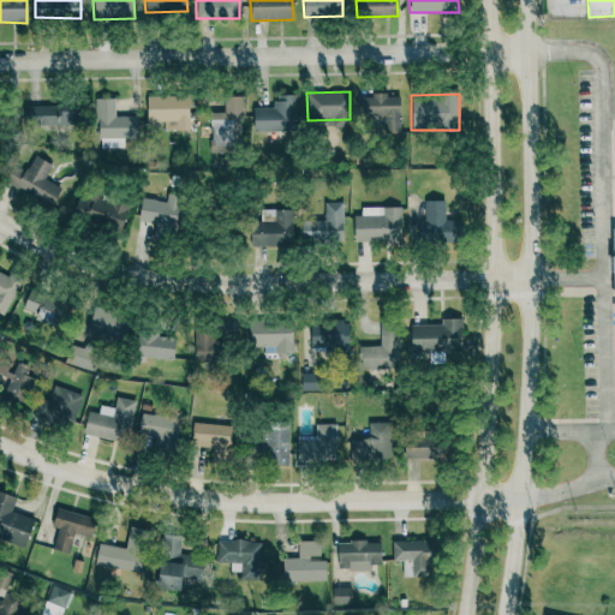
[(163,131),(190,130),(189,95),(145,96),(147,121),(163,121),(163,131)]
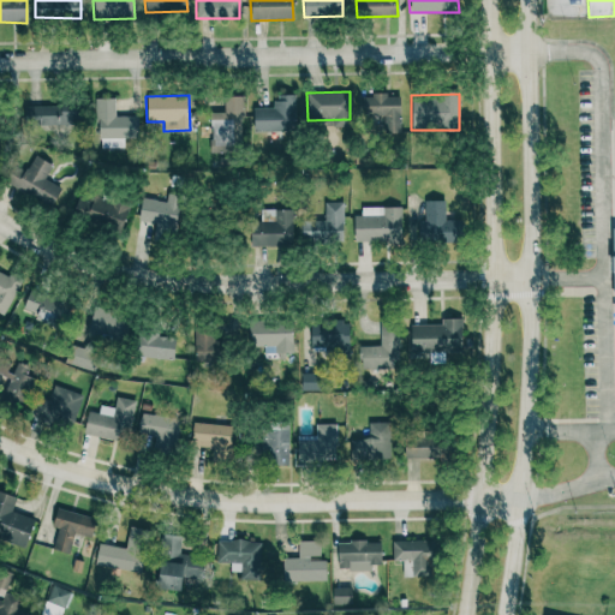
[(275,107),(252,108),(254,131),(296,131),(294,95),(274,95),(275,107)]
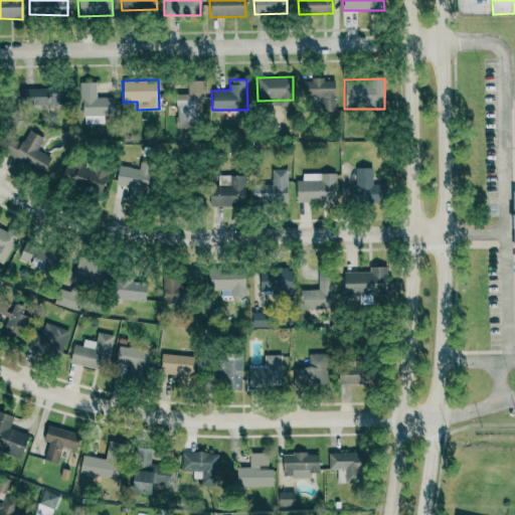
[(300,80),(300,97),(321,96),(322,112),(335,112),(334,79),(300,80)]
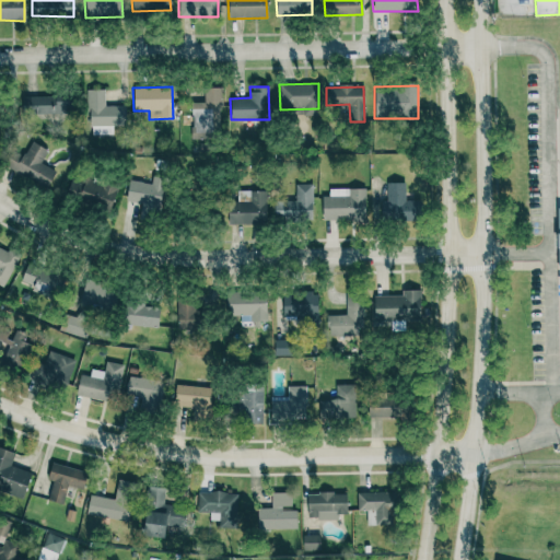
[(104,89),(88,90),(89,135),(113,135),(113,125),(126,125),(125,105),(104,106),(104,89)]
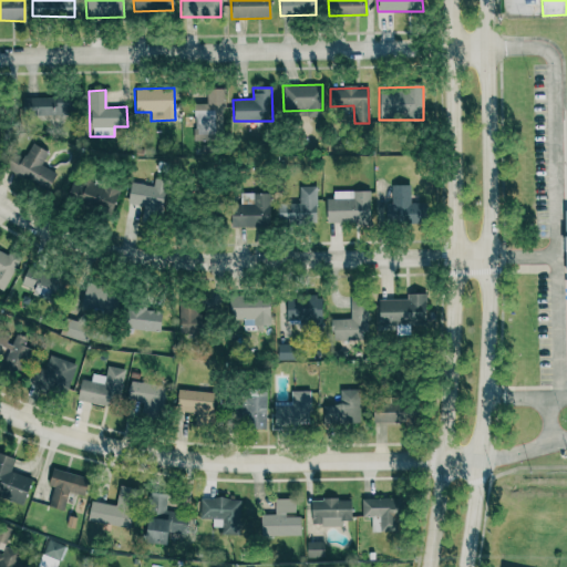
[(66,114),(66,98),(21,99),(22,116),(66,114)]
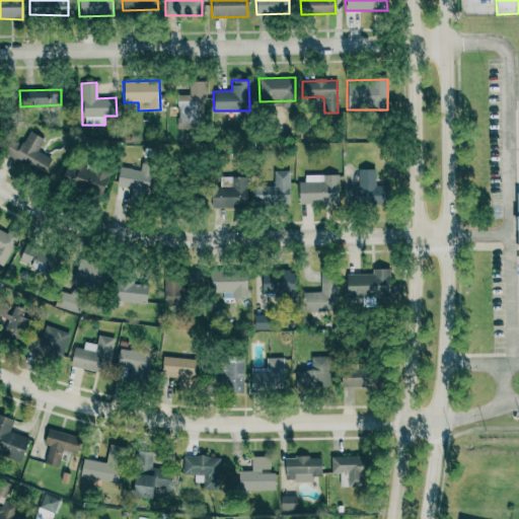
[(50,158),(38,152),(44,139),(22,130),(10,159),(44,173),(50,158)]
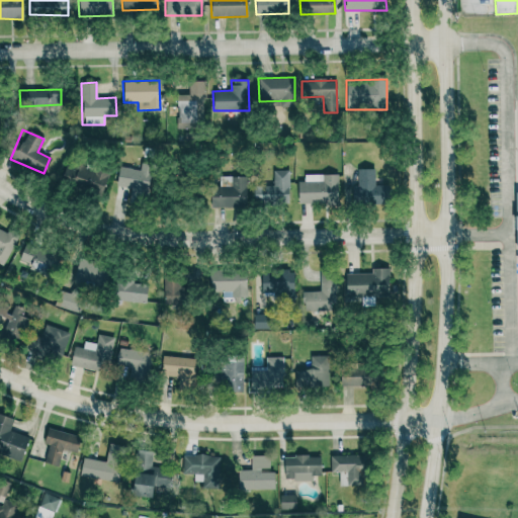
[(107,171),(66,162),(61,184),(103,193),(107,171)]
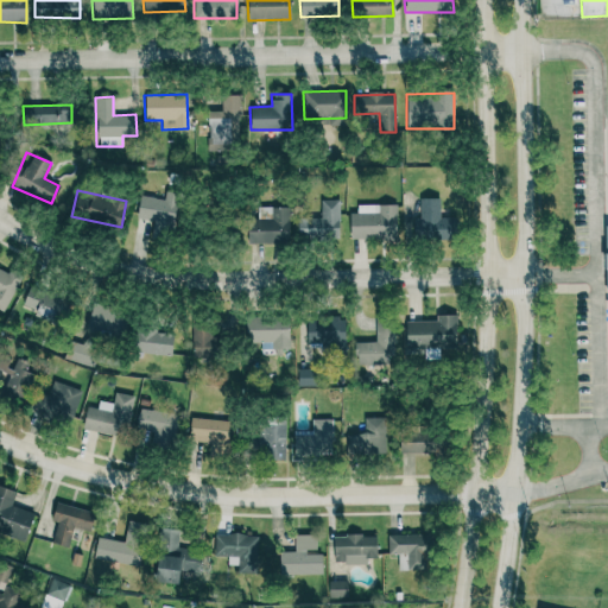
[(135,219),(151,221),(150,228),(171,233),(177,202),(140,196),(135,219)]
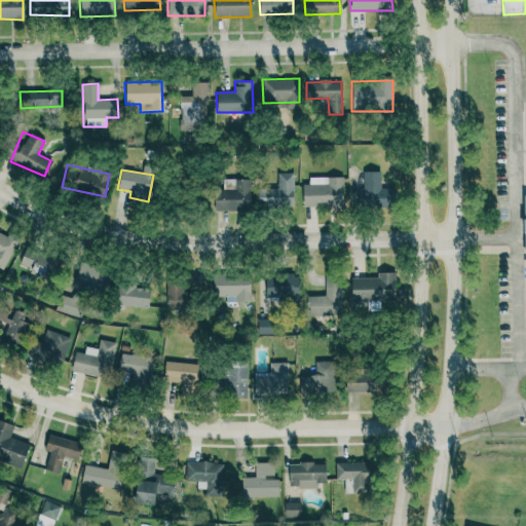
[(363,172),(363,189),(357,189),(358,208),(385,207),(384,187),(380,187),(380,172),(363,172)]
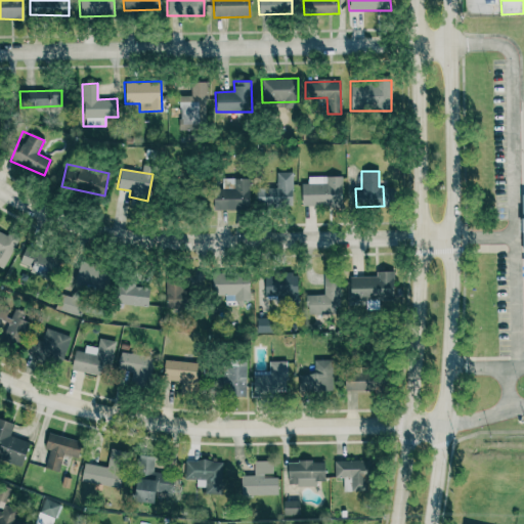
[(276,187),(256,188),(257,208),(292,207),(292,172),(276,173),(276,187)]
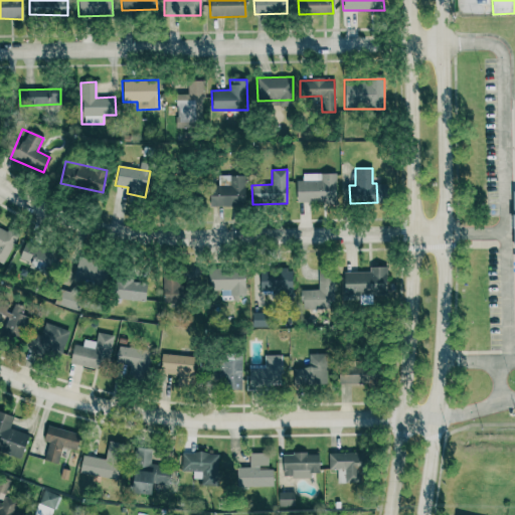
[(297,180),(296,202),(335,203),(336,174),(303,173),(302,181),(297,180)]
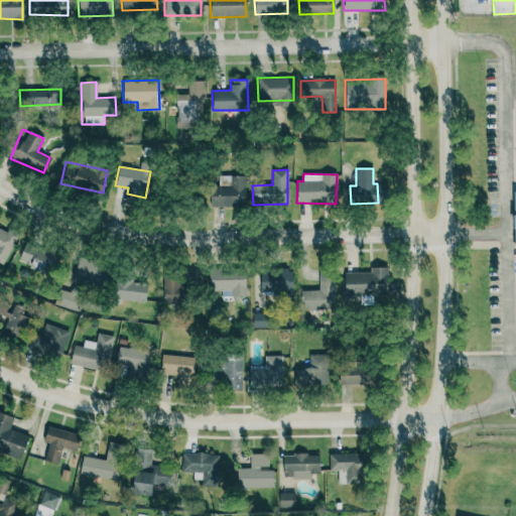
[(245,175),(219,176),(219,186),(210,186),(210,207),(245,207),(245,175)]
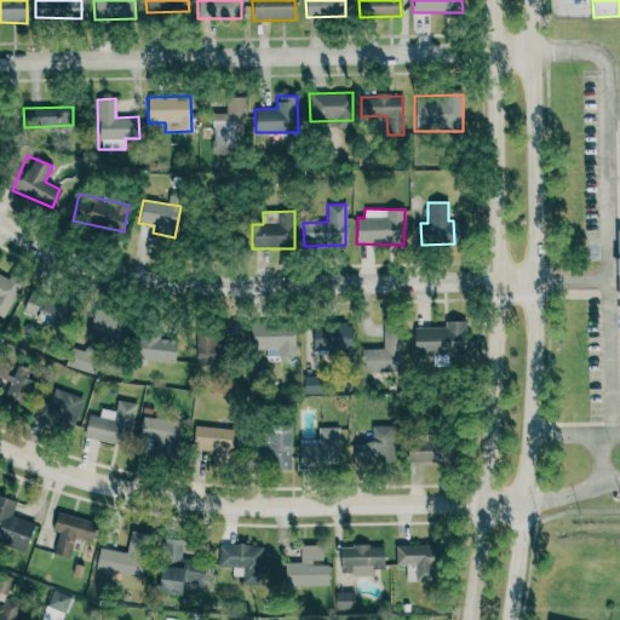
[(0,316),(4,319),(21,285),(0,274),(0,316)]
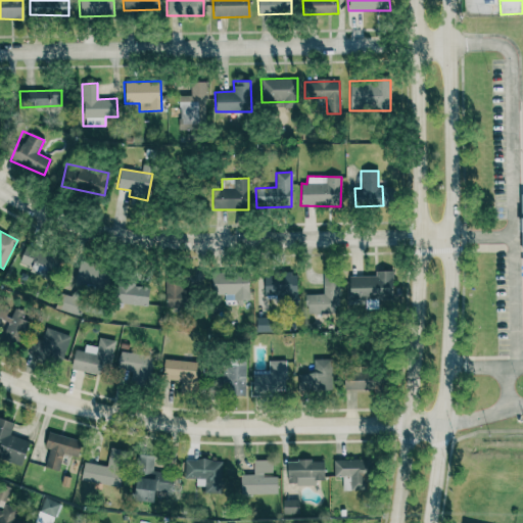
[(20,270),(55,274),(57,254),(22,250),(20,270)]
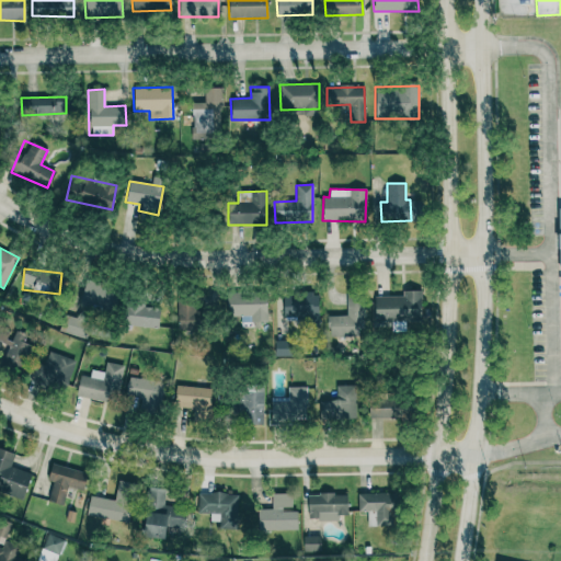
[(115,309),(116,284),(82,283),(81,307),(115,309)]
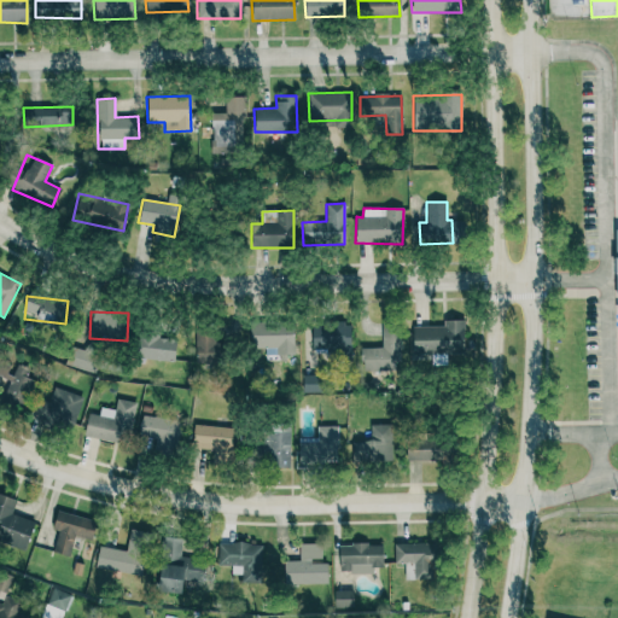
[(310,324),(312,349),(336,349),(336,361),(351,361),(350,322),(310,324)]
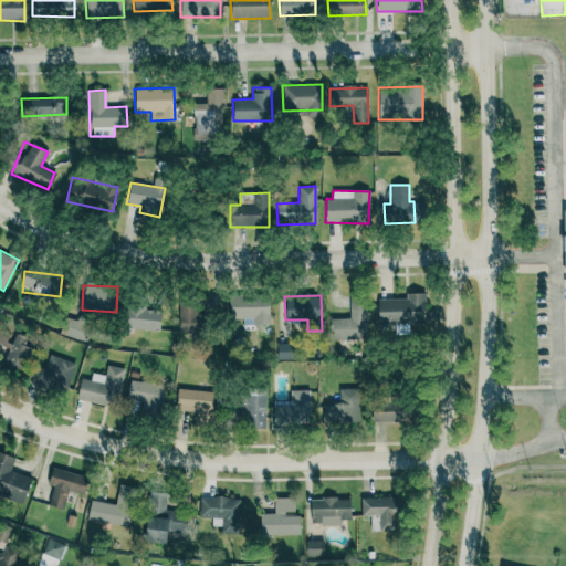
[(253,320),(253,325),(269,325),(270,299),(229,296),(228,318),(253,320)]
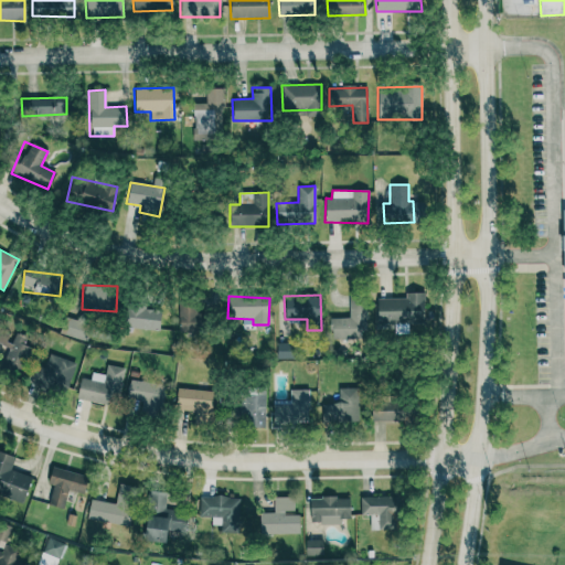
[(424,296),(377,296),(377,323),(424,323),(424,296)]
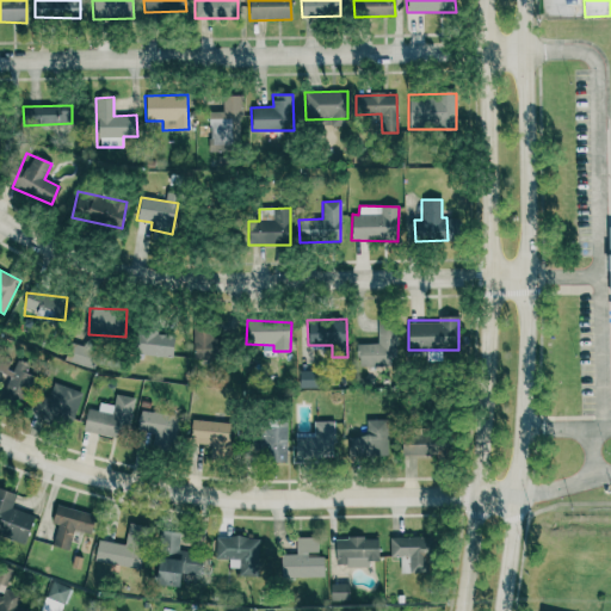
[(357,344),(357,370),(399,369),(397,321),(377,322),(377,344),(357,344)]
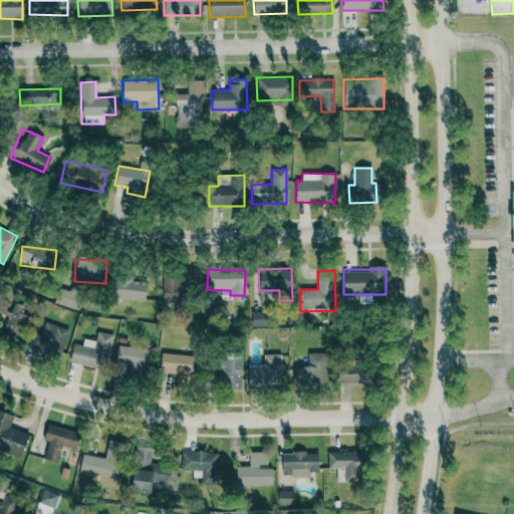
[(163,275),(162,297),(178,297),(178,275),(163,275)]
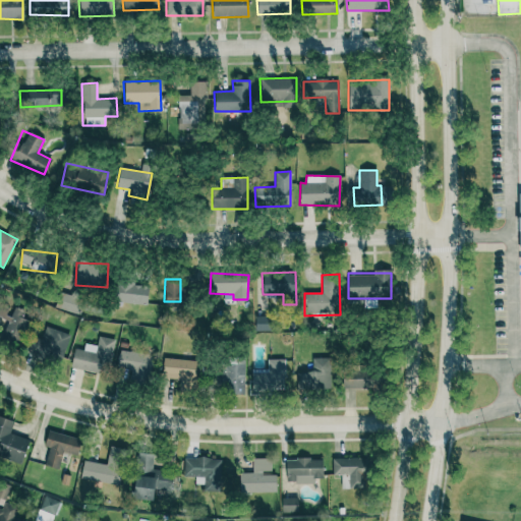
[(115,303),(147,304),(148,283),(116,282),(115,303)]
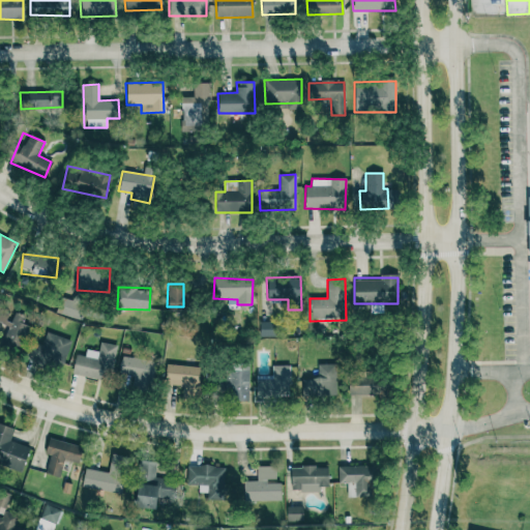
[(56,311),(77,319),(82,305),(61,297),(56,311)]
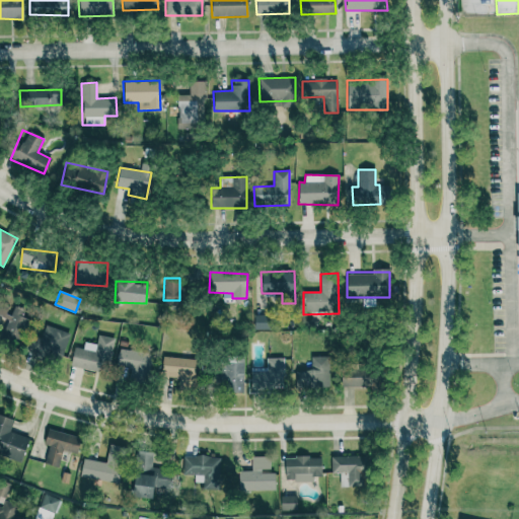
[(20,344),(27,309),(0,302),(0,315),(6,317),(1,340),(20,344)]
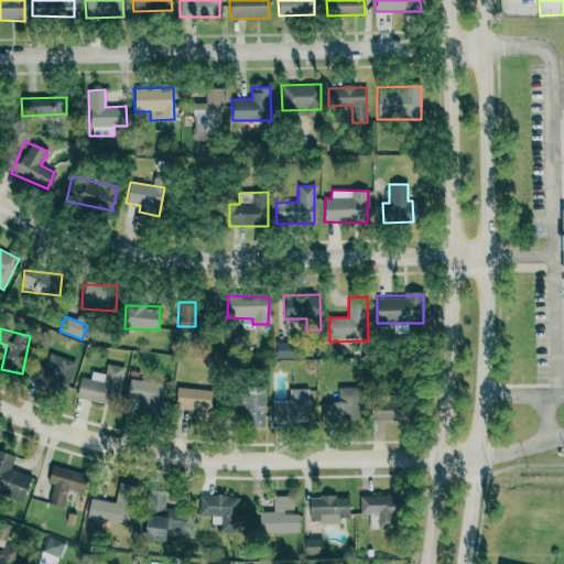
[(291,359),(292,344),(277,344),(277,358),(291,359)]
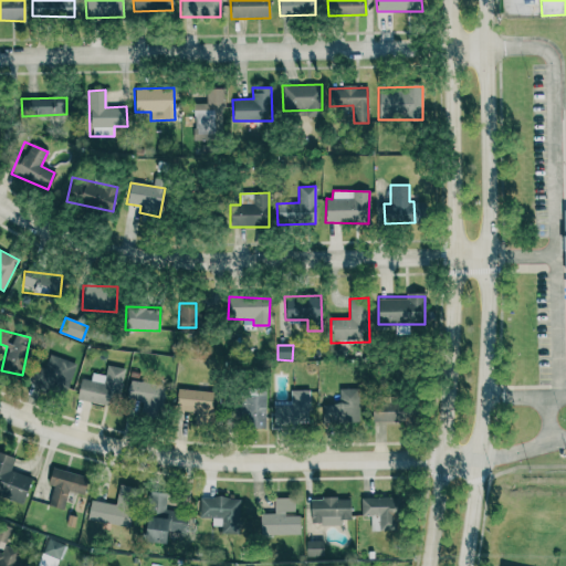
[(37,367),(31,380),(58,390),(58,388),(66,391),(76,365),(50,354),(43,369),(37,367)]
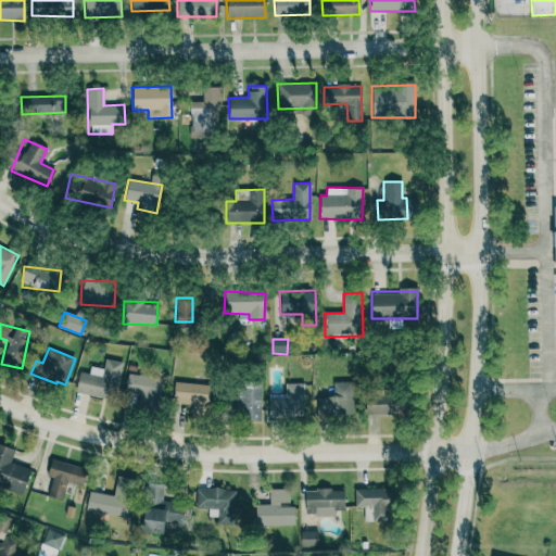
[(90,366),(89,374),(79,371),(75,392),(113,400),(121,362),(104,358),(103,368),(90,366)]
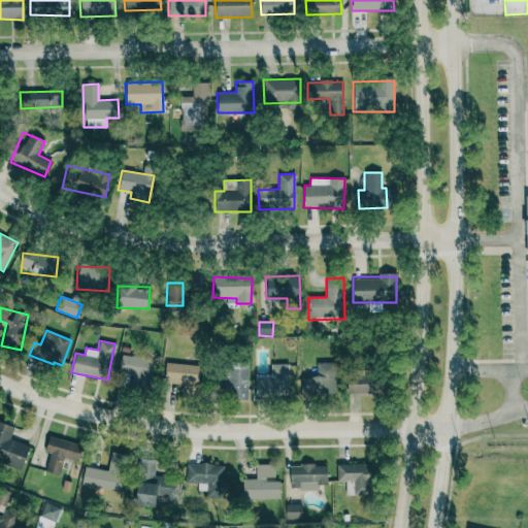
[(118,376),(152,378),(153,359),(119,357),(118,376)]
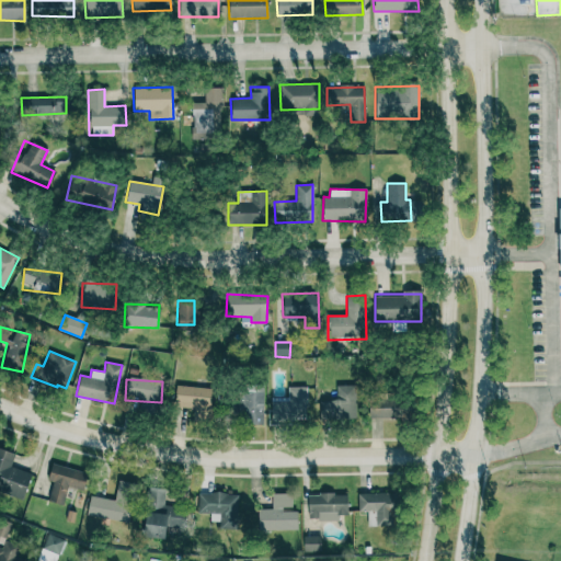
[(213,390),(176,385),(173,407),(195,410),(193,420),(208,422),(213,390)]
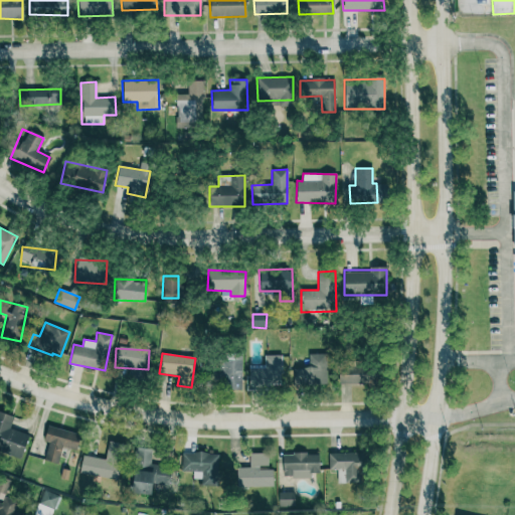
[(242,389),(241,353),(216,354),(217,389),(242,389)]
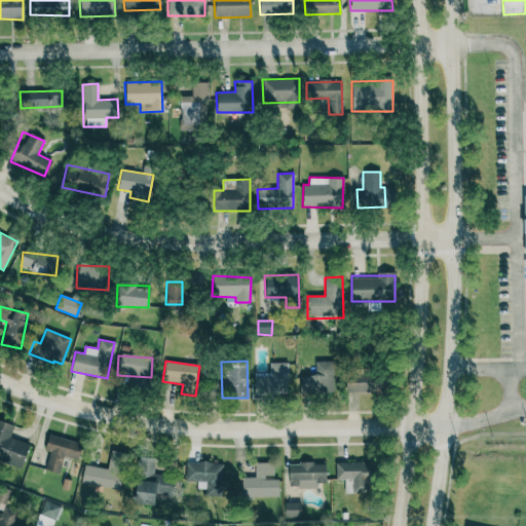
[(299,376),(300,395),(334,393),(333,361),(314,362),(314,375),(299,376)]
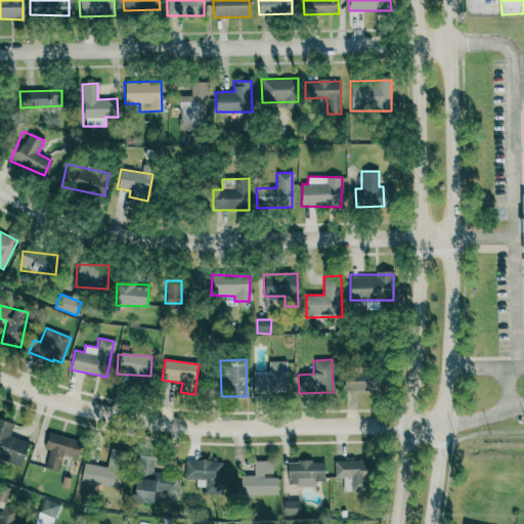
[(253,395),(286,394),(285,361),(267,362),(268,375),(253,375),(253,395)]
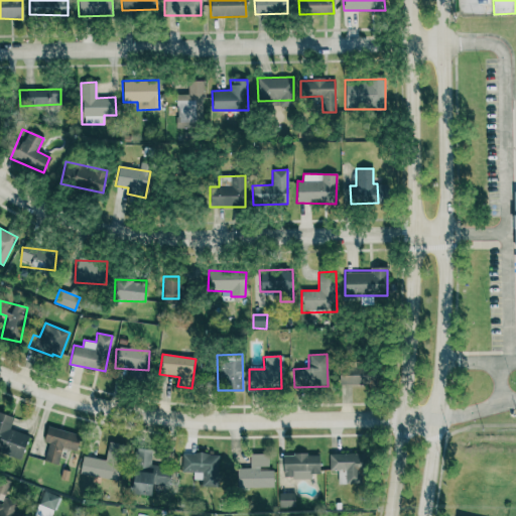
[(349,369),(338,371),(340,386),(369,382),(366,361),(349,364),(349,369)]
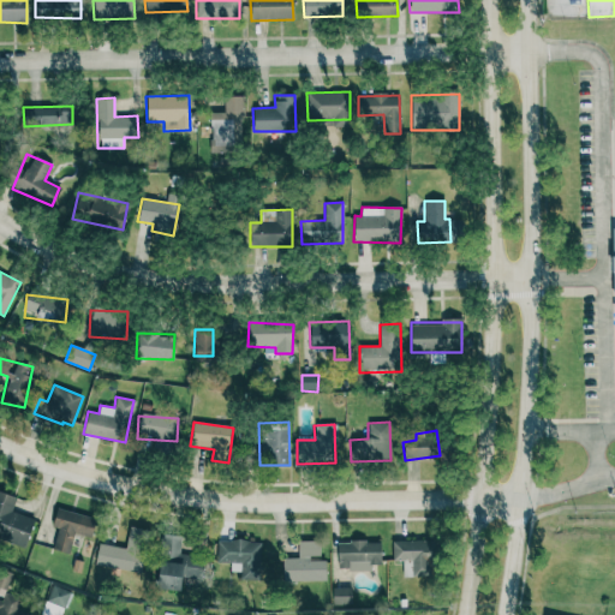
[(33,518),(12,513),(16,496),(0,493),(0,536),(28,542),(33,518)]
